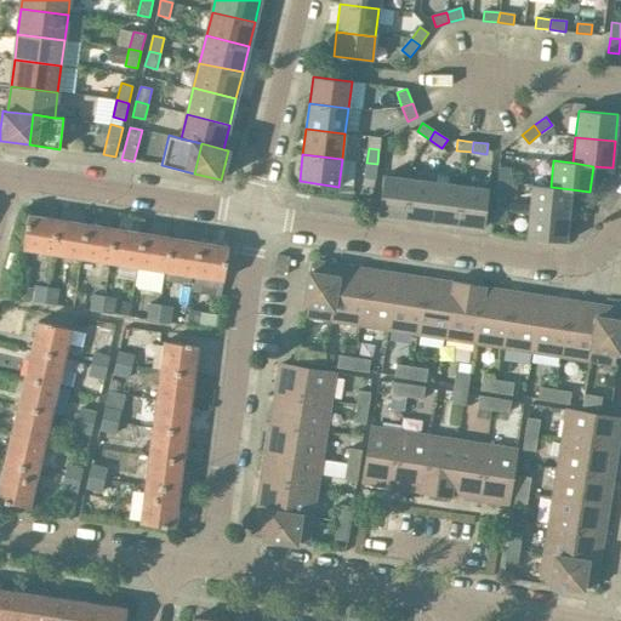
[(376,178),(377,164),(366,163),(365,177),(376,178)]
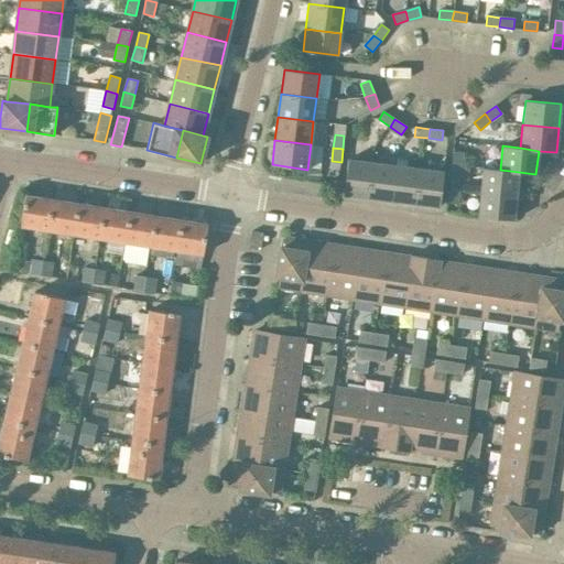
[(461,165),(463,152),(453,151),(452,164),(461,165)]
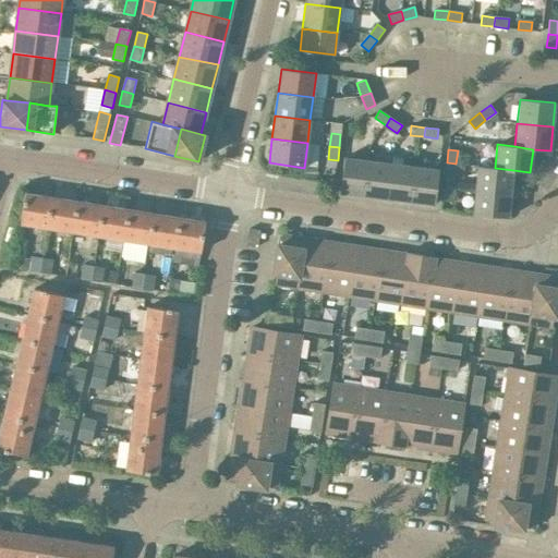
[(363,195),(367,160),(344,158),(340,193),(363,195)]
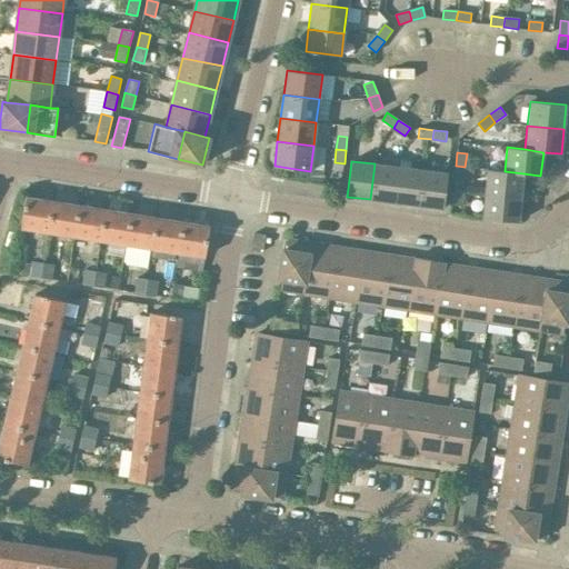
[(395,202),(399,167),(375,163),(370,199),(395,202)]
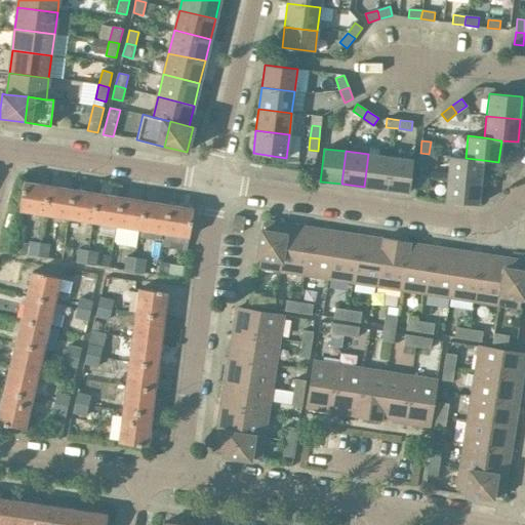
[(428,167),(429,154),(420,153),(418,166),(428,167)]
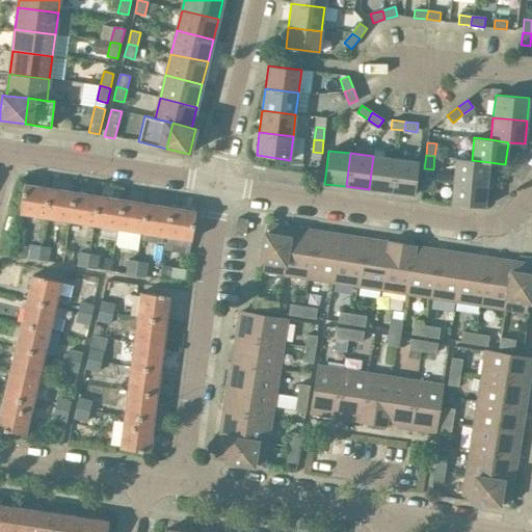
[(392,192),(396,159),(373,156),(369,189),(392,192)]
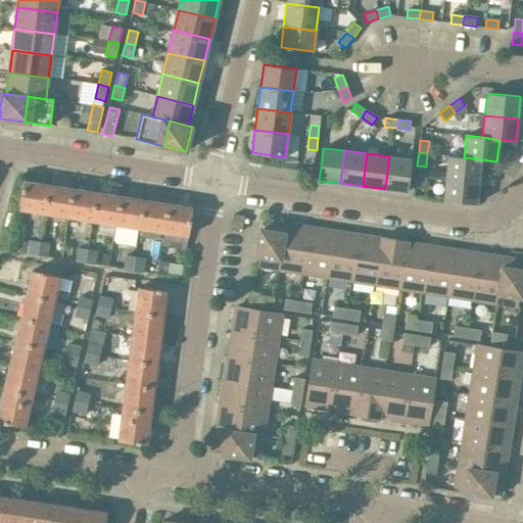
[(478,182),(481,159),(464,157),(447,155),(445,179),(478,182)]
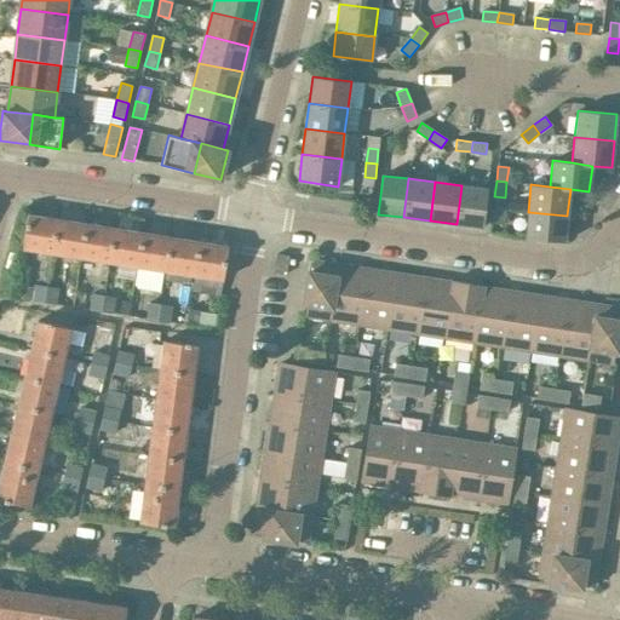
[(483,228),(488,189),(461,185),(457,224),(483,228)]
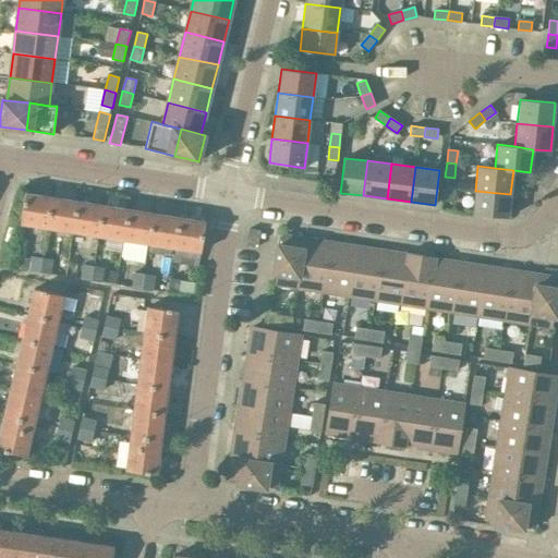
[(451,202),(452,189),(444,187),(441,201),(451,202)]
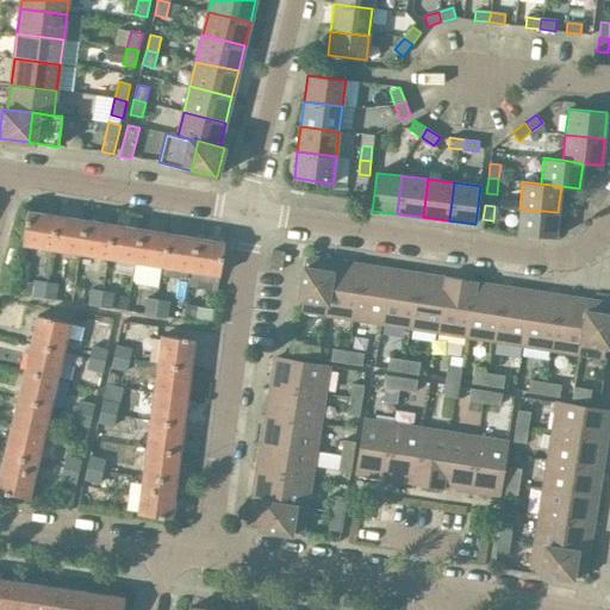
[(555,238),(558,212),(520,209),(517,234),(555,238)]
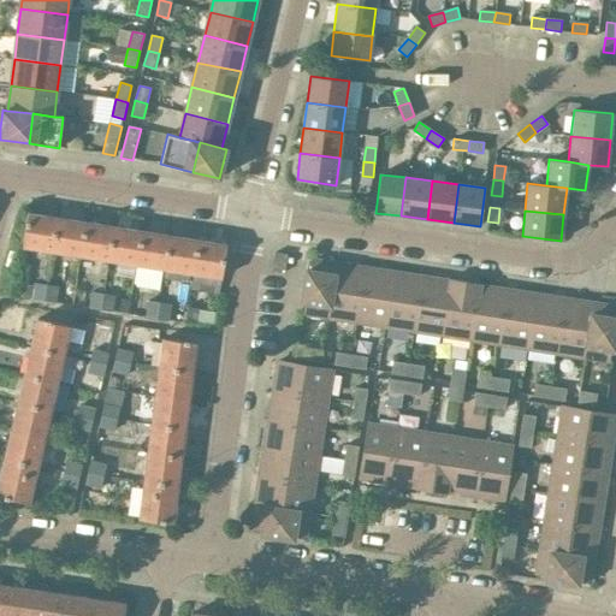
[(52,253),(57,219),(29,214),(23,248),(52,253)]
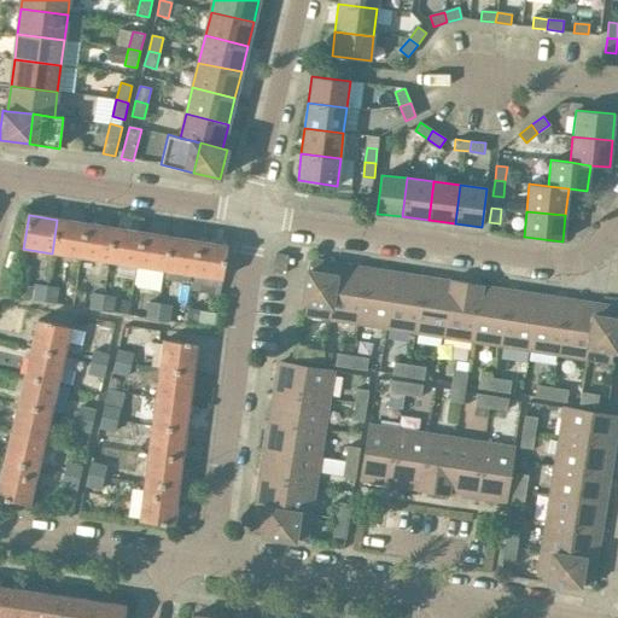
[(79,257),(85,225),(57,220),(52,254),(79,257)]
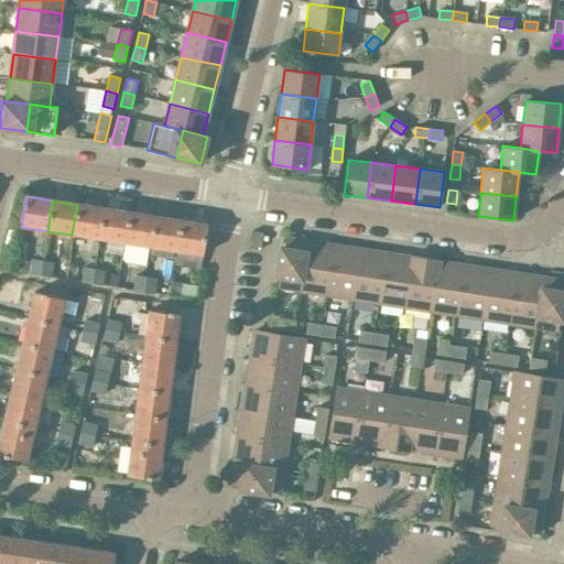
[(98,239),(104,209),(77,205),(72,235),(98,239)]
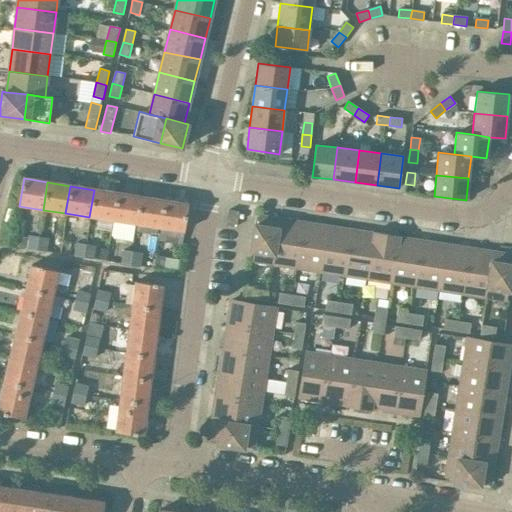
[(113,221),(118,193),(94,190),(89,217),(113,221)]
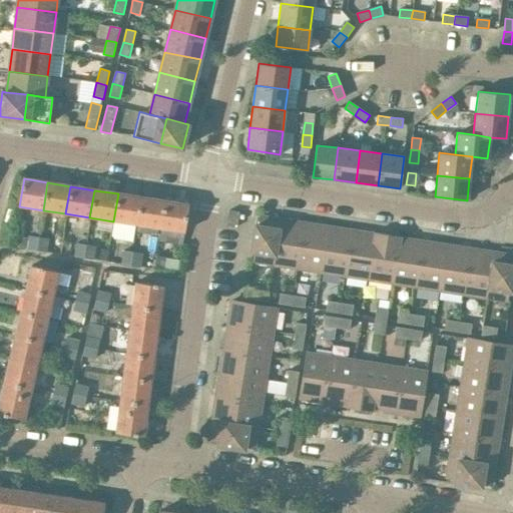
[(137,225),(141,197),(118,193),(113,221),(137,225)]
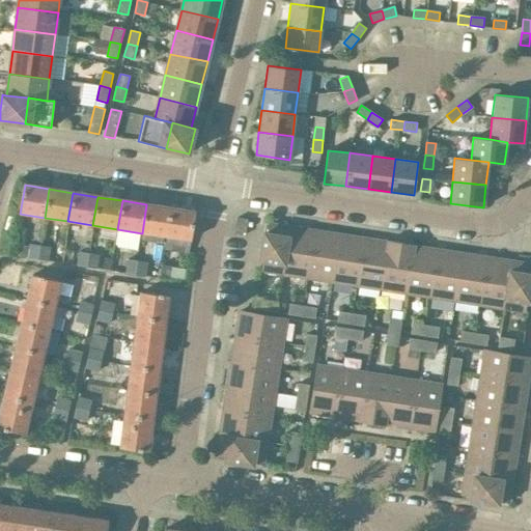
[(168,238),(172,208),(146,204),(142,233),(168,238)]
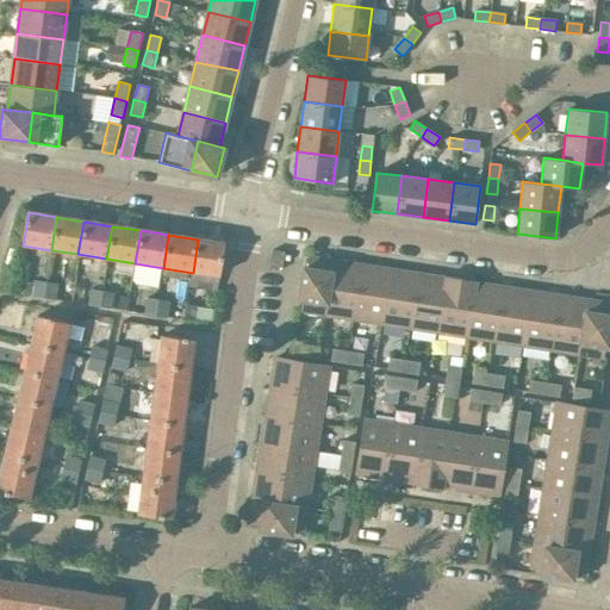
[(221,277),(225,244),(198,240),(193,273),(221,277)]
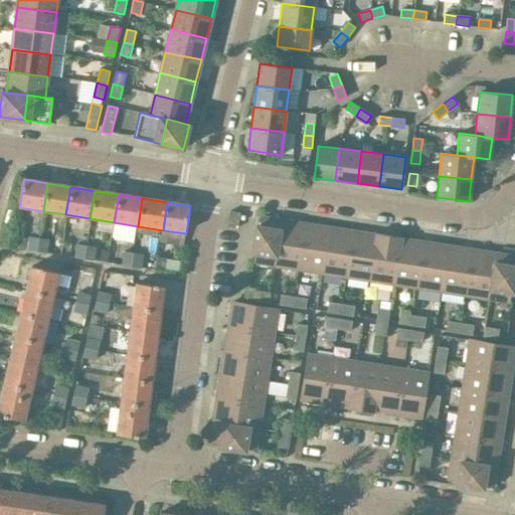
[(242,214),(231,212),(228,227),(239,229),(242,214)]
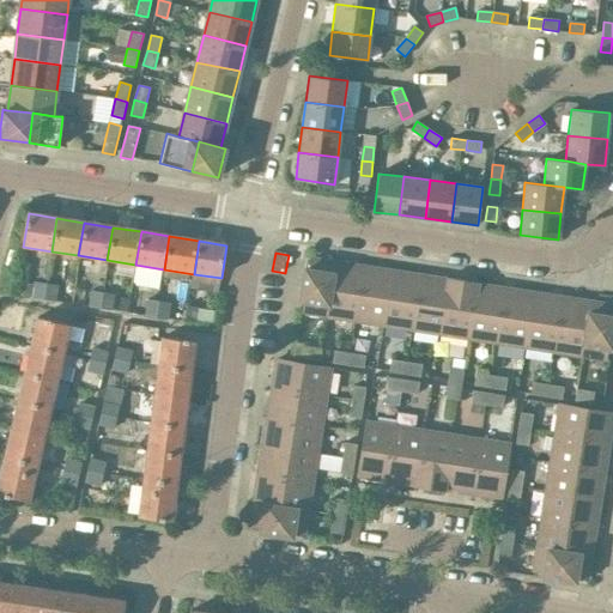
[(327,316),(335,262),(311,259),(310,269),(305,268),(301,301),(305,302),(303,313),(327,316)]
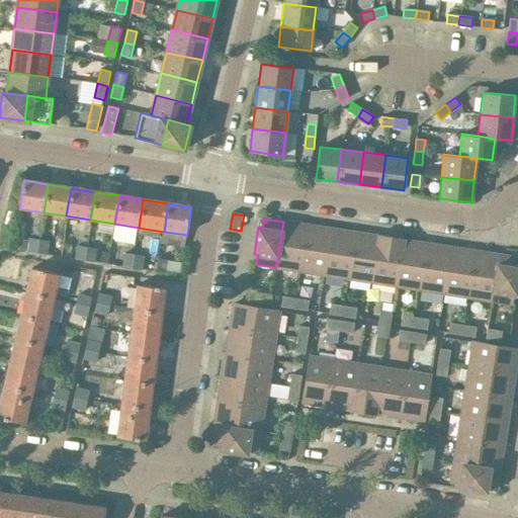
[(299,270),(308,226),(283,222),(276,267),(299,270)]
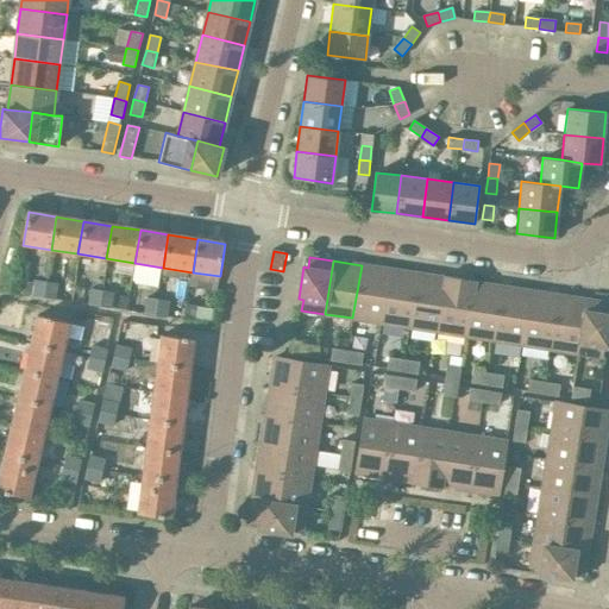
[(381,322),(389,270),(362,265),(352,318),(381,322)]
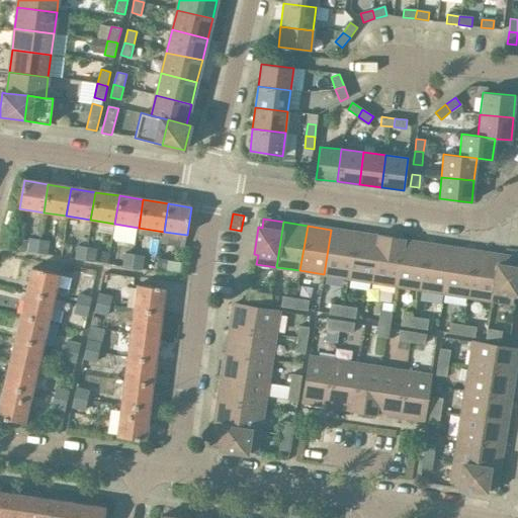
[(348,278),(354,233),(331,230),(324,274),(348,278)]
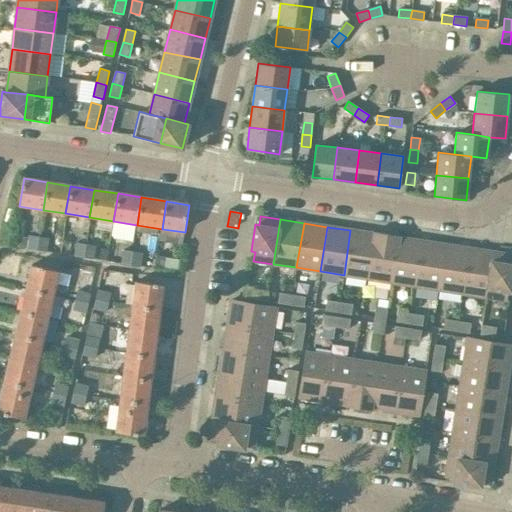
[(367,278),(374,234),(350,230),(344,275),(367,278)]
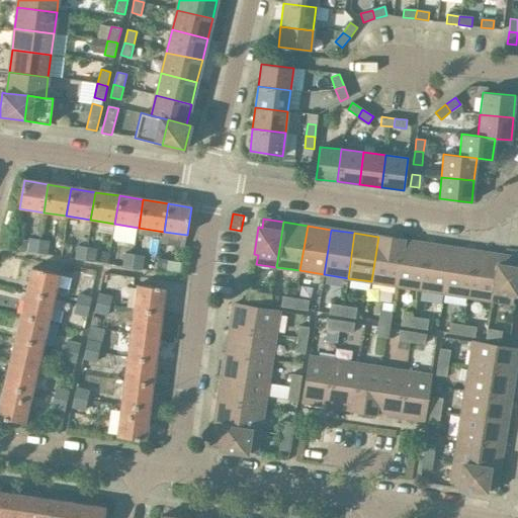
[(397,285),(404,241),(405,239),(378,235),(378,237),(371,281),(397,285)]
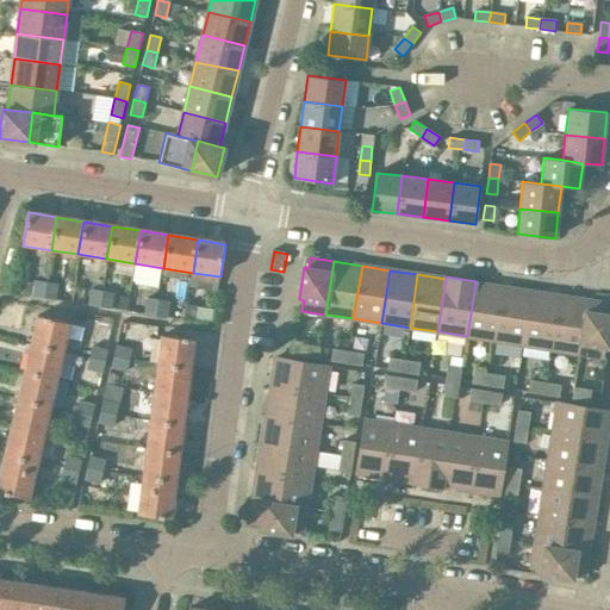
[(44,298),(47,282),(35,280),(32,297),(44,298)]
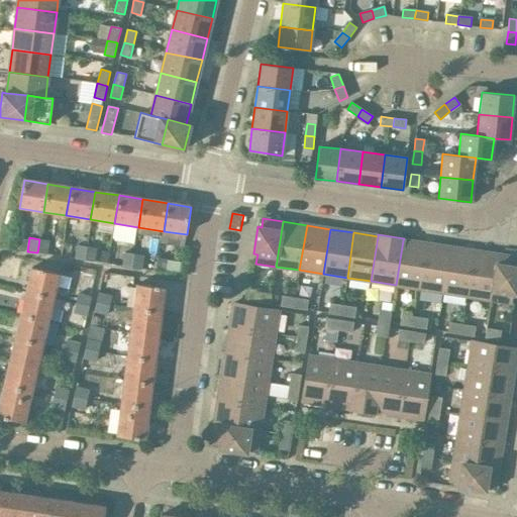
[(47,253),(49,240),(39,239),(37,252),(47,253)]
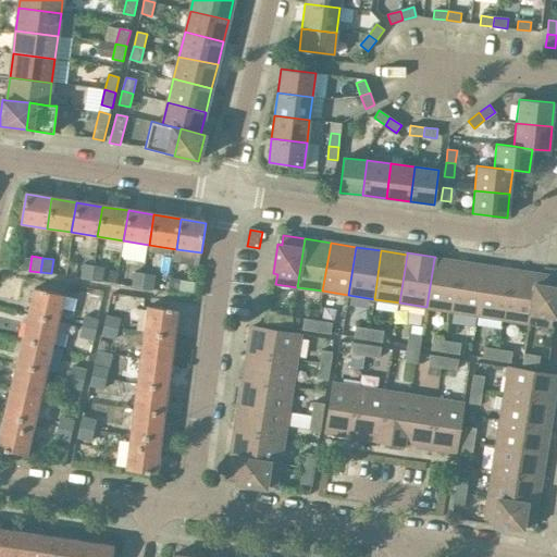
[(455,311),(462,263),(434,259),(426,307),(455,311)]
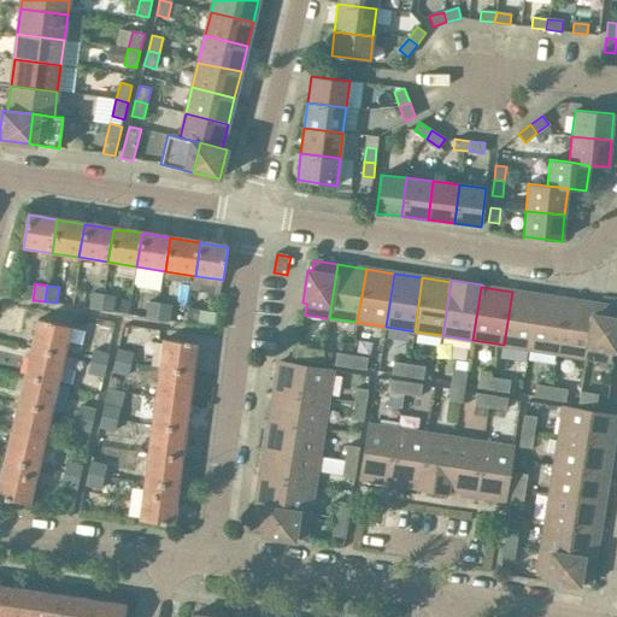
[(100,310),(103,294),(90,292),(88,307),(100,310)]
